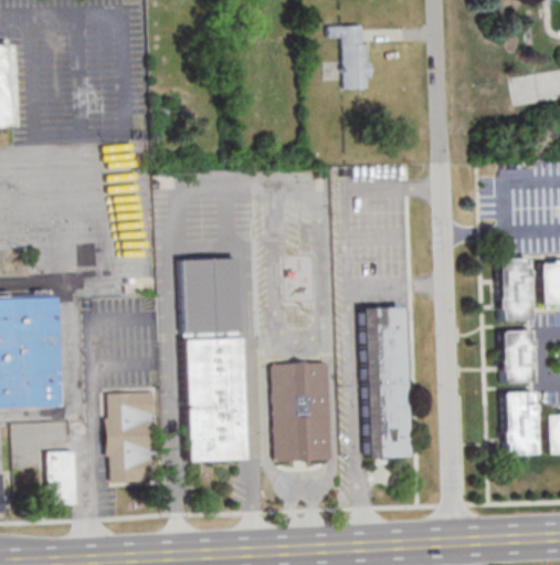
[(331,27),(331,38),(345,38),(346,90),(372,89),(370,25),(331,27)]
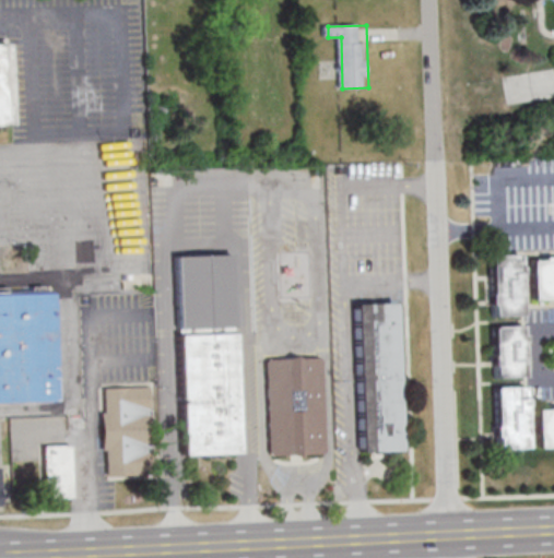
[(0,37),(12,37),(13,127),(0,127),(0,37)]
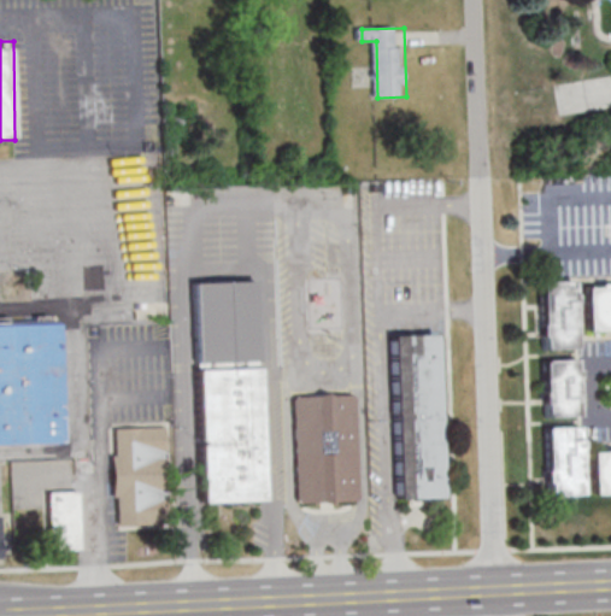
[(582,347),(548,348),(546,281),(580,280),(582,347)]
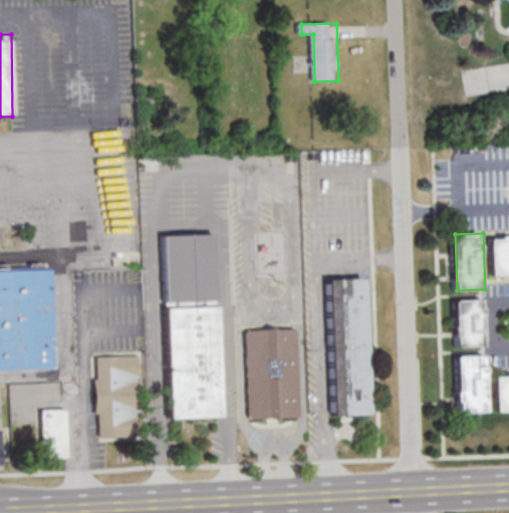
[(225,417),(174,419),(167,236),(218,234),(225,417)]
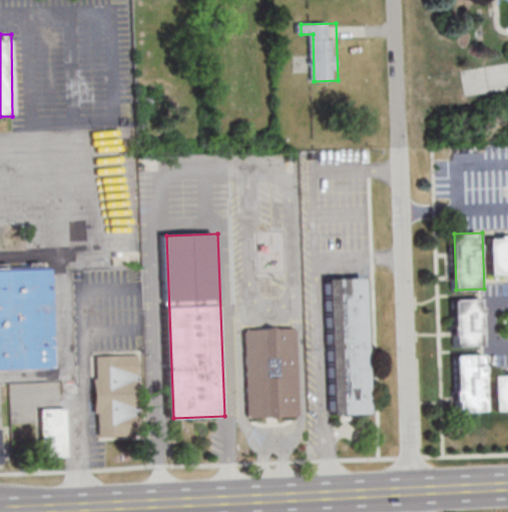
[(492,238),(507,237),(507,273),(493,274),(492,238)]
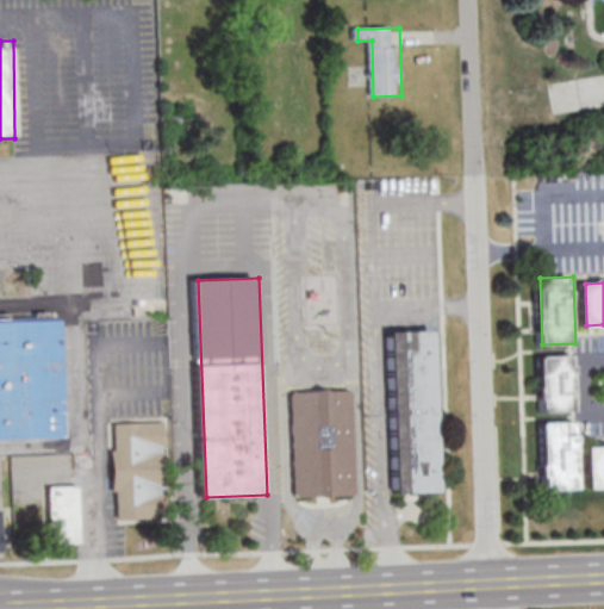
[(61,318),(0,321),(0,439),(64,436),(61,318)]
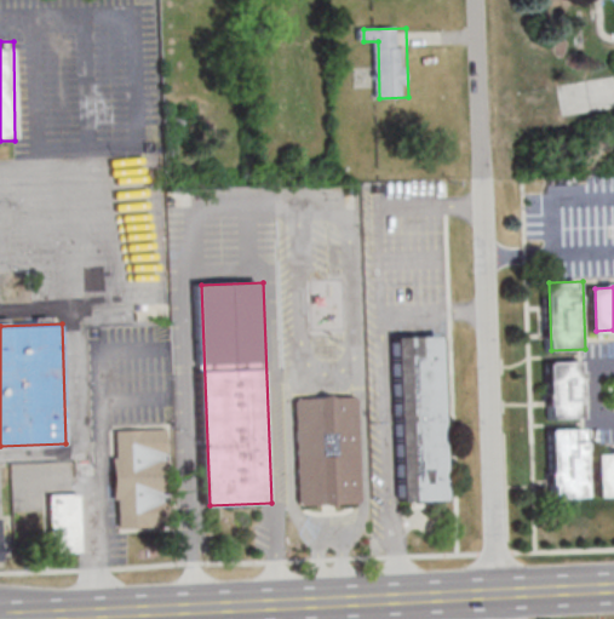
[(452,500),(405,502),(400,338),(447,336),(452,500)]
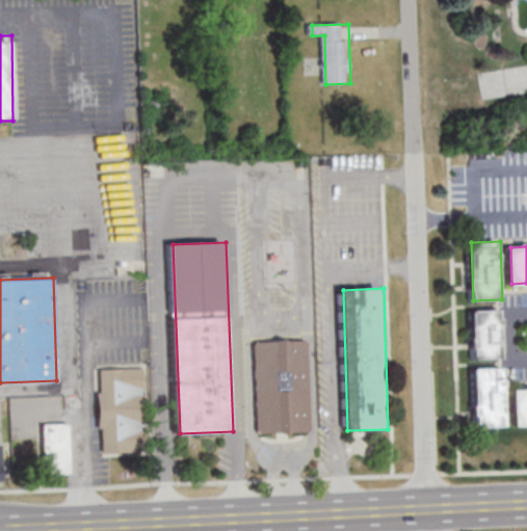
[(476,360),(474,310),(501,309),(503,359),(476,360)]
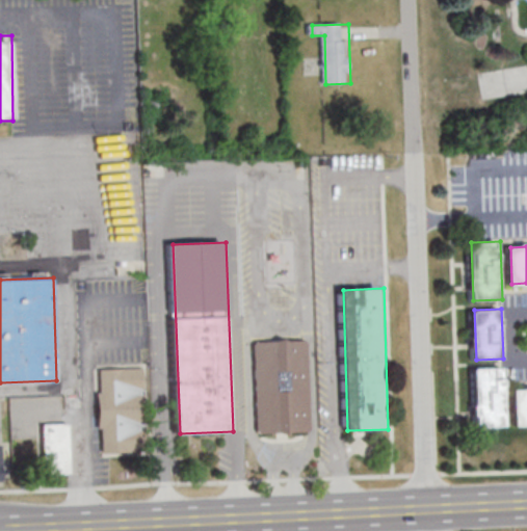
[(264,433),(262,431),(259,344),(261,342),(310,340),(312,342),(315,429),(313,431),(264,433)]
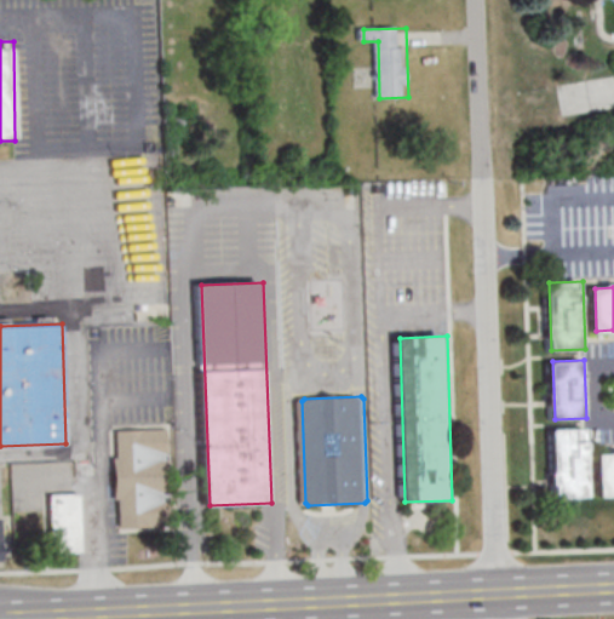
[(172,428),(176,526),(125,527),(121,430),(172,428)]
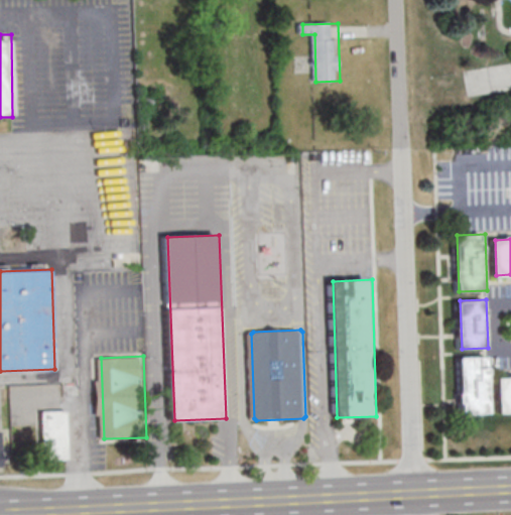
[(492,413),(463,414),(461,358),(490,357),(492,413)]
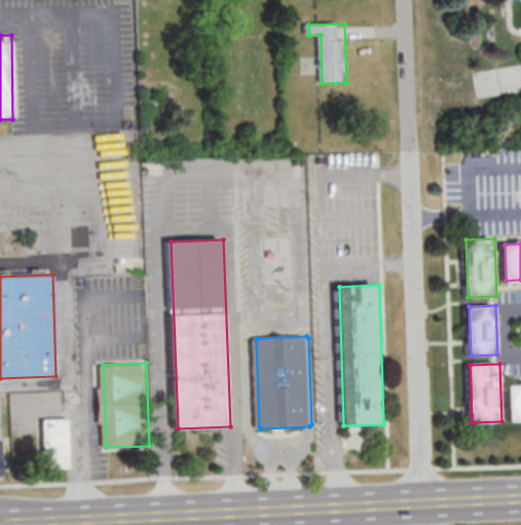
[(520,419),(511,420),(510,386),(520,385),(520,419)]
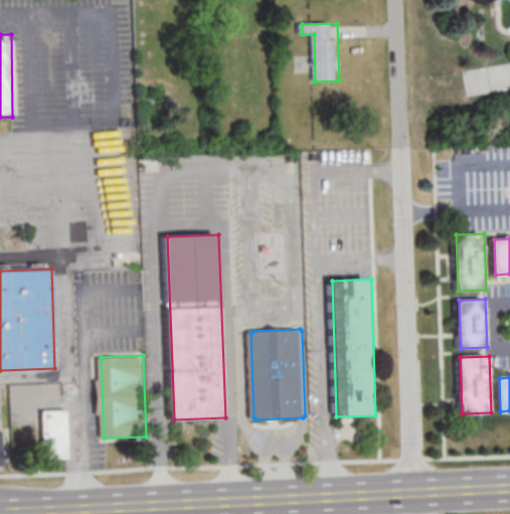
[(70,410),(72,460),(47,461),(45,411),(70,410)]
